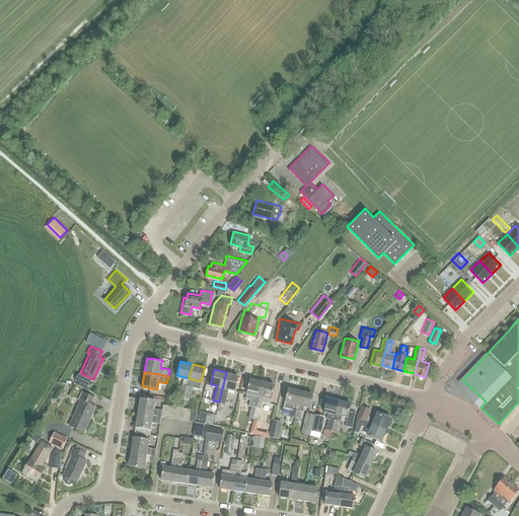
[(226,372),(219,401),(225,403),(229,388),(235,389),(238,375),(226,372)]
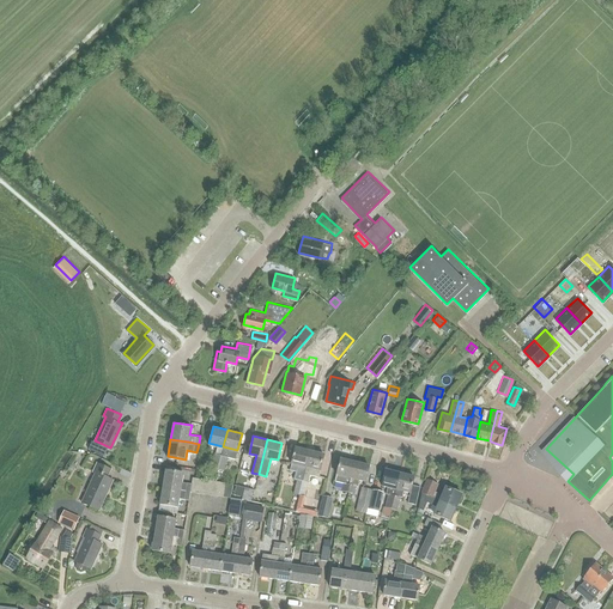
[(299,493),(310,450),(296,446),(290,468),(296,469),(295,476),(296,477),(292,491),(298,493),(299,493)]
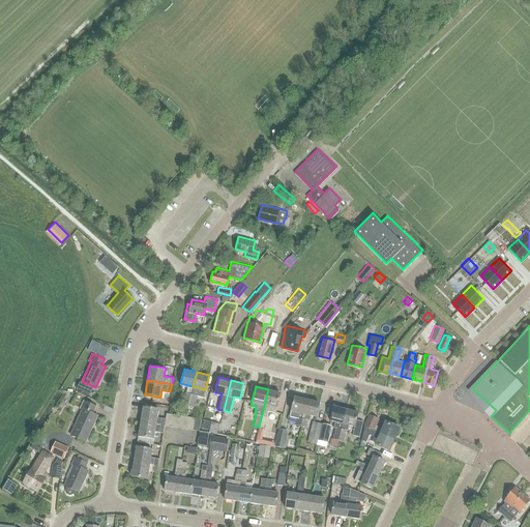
[(275,411),(281,392),(268,389),(259,427),(258,427),(255,441),(273,445),(274,438),(270,437),(270,439),(261,437),(266,415),(268,409),(275,411)]
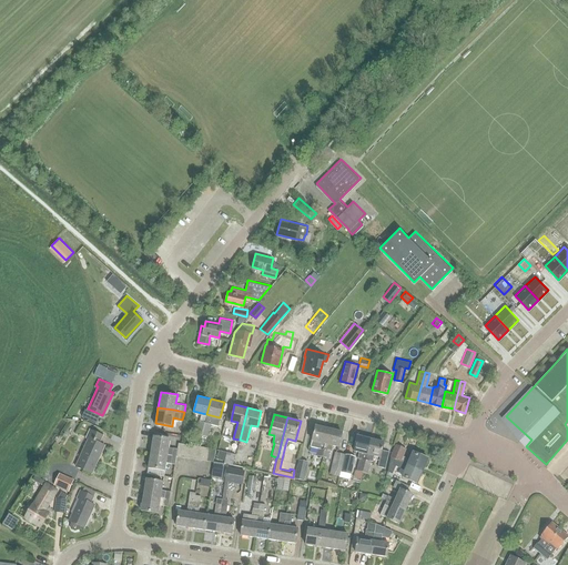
[(322,454),(328,427),(315,424),(312,439),(311,437),(310,444),(318,446),(317,453),(322,454)]
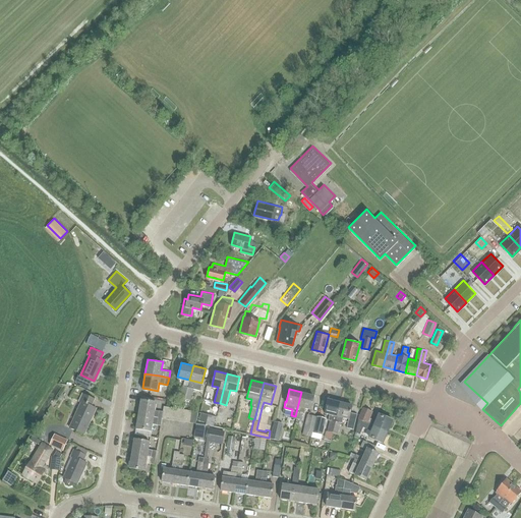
[(81,400),(73,418),(69,425),(83,433),(96,406),(92,404),(95,397),(82,392),(79,399),(81,400)]
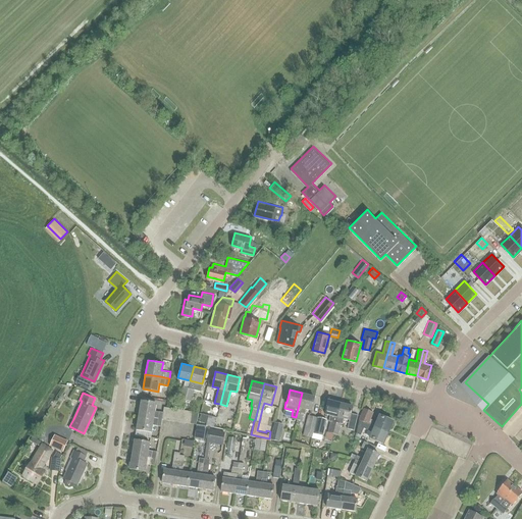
[(306,407),(311,409),(314,396),(302,393),(296,417),(301,418),(303,412),(305,413),(306,407)]
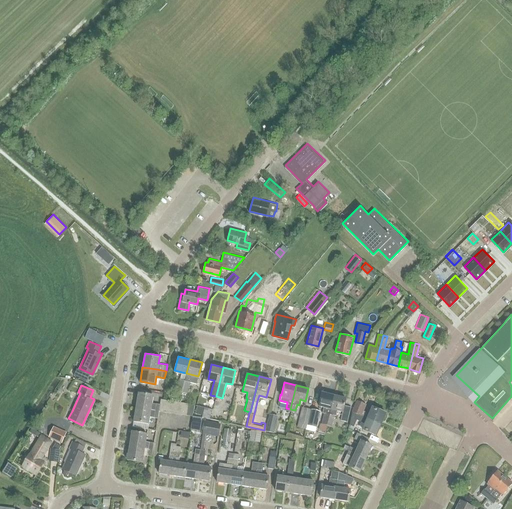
[(152,402),(153,394),(138,391),(136,406),(151,408),(152,402)]
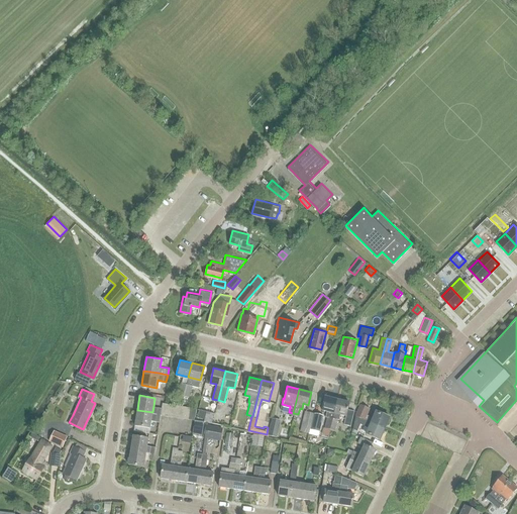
[(330,427),(337,398),(325,395),(322,408),(326,409),(324,415),(328,416),(325,426),(330,427)]
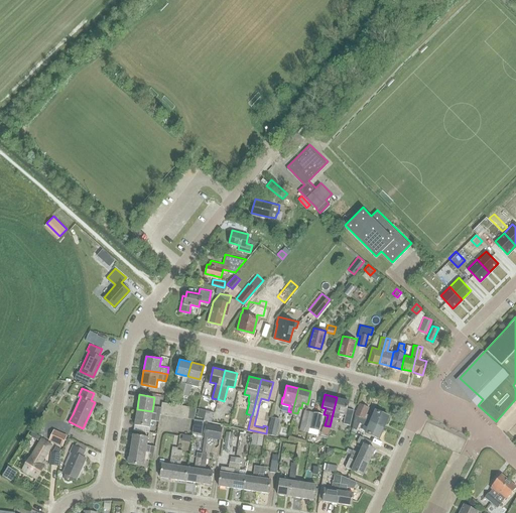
[(347,406),(349,400),(337,397),(330,426),(334,427),(337,416),(339,417),(340,412),(346,413),(344,421),(350,423),(354,408),(347,406)]
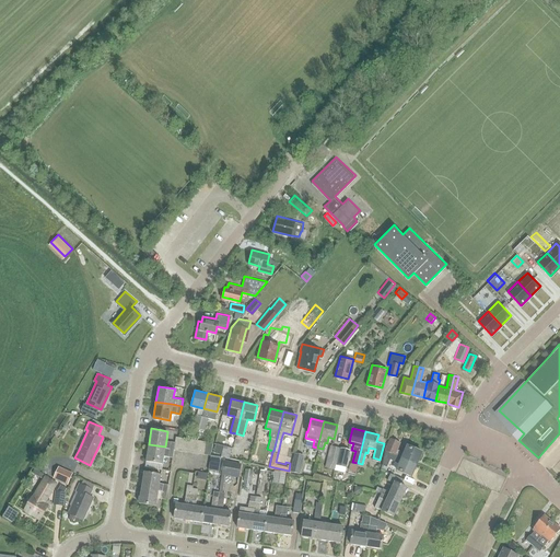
[(407,443),(404,451),(397,449),(400,441),(391,437),(385,449),(389,451),(417,463),(422,451),(407,443)]
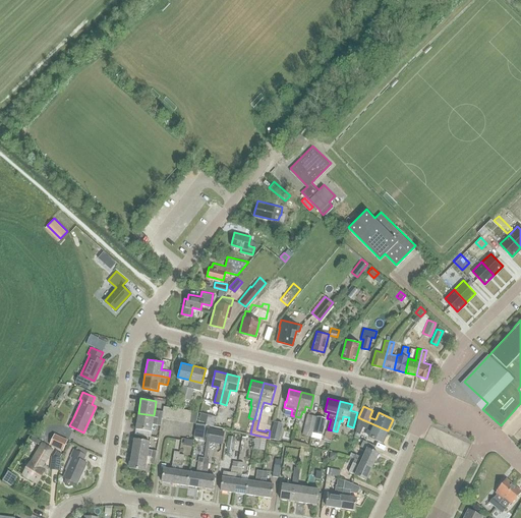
[(315,414),(306,412),(301,432),(310,435),(315,414)]
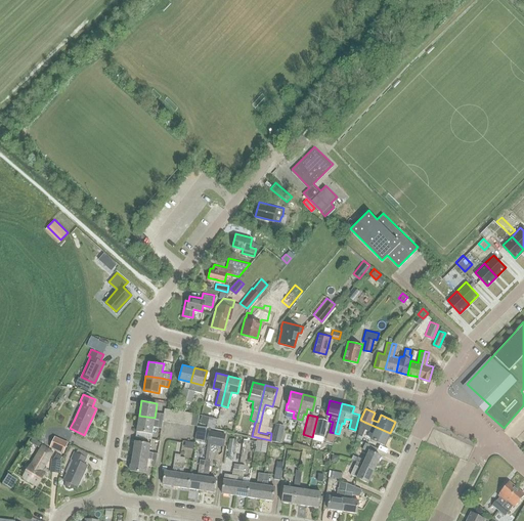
[(154,425),(155,418),(139,416),(137,430),(153,432),(154,425)]
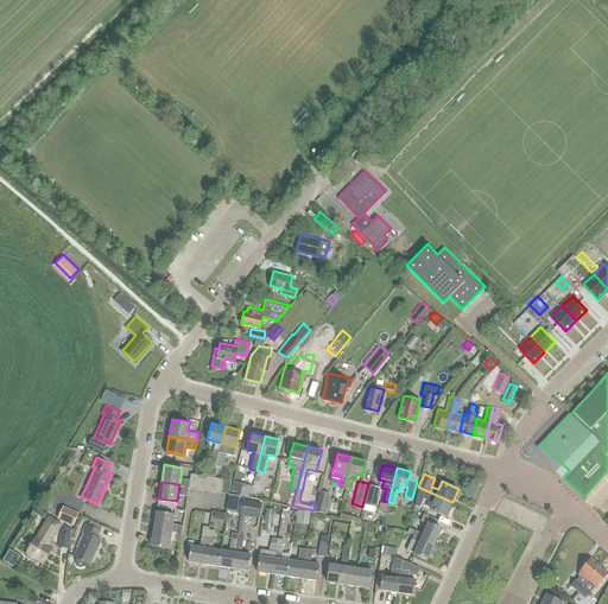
[(242,482),(240,493),(249,495),(252,484),(242,482)]
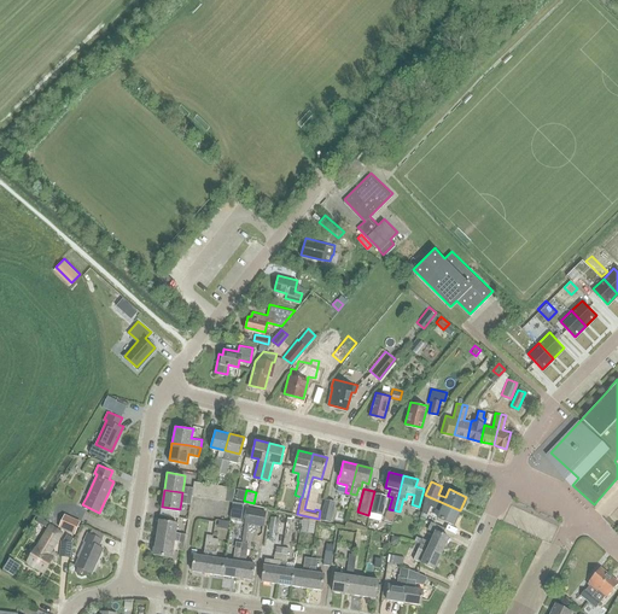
[(386,493),(374,491),(369,510),(382,514),(386,493)]
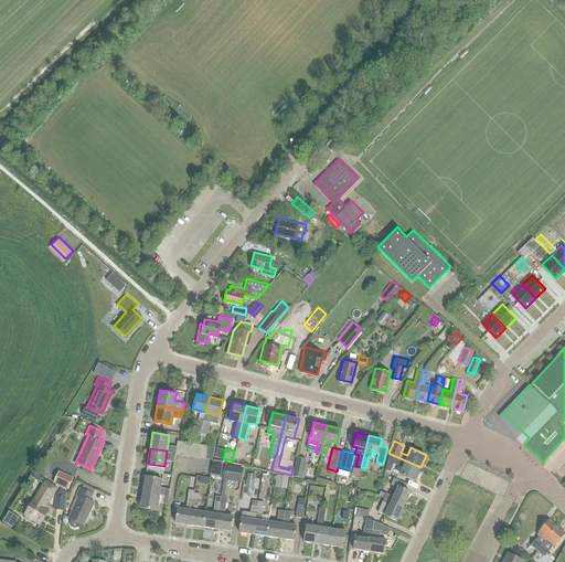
[(174,460),(176,452),(167,451),(166,458),(174,460)]
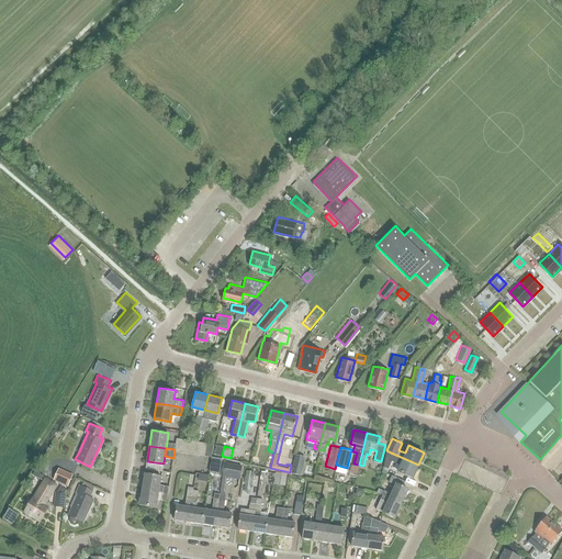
[(413,477),(418,465),(391,453),(386,450),(382,465),(388,467),(391,458),(401,462),(397,470),(413,477)]
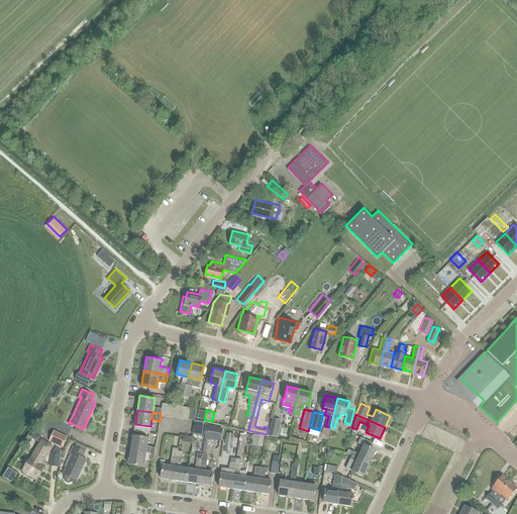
[(280,418),(271,416),(267,433),(276,435),(280,418)]
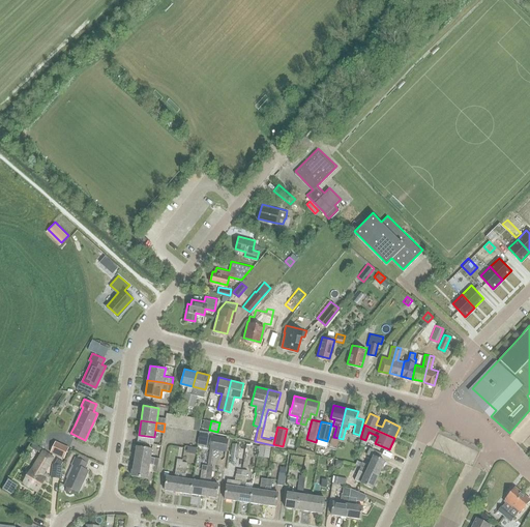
[(227,437),(211,434),(208,447),(225,450),(227,437)]
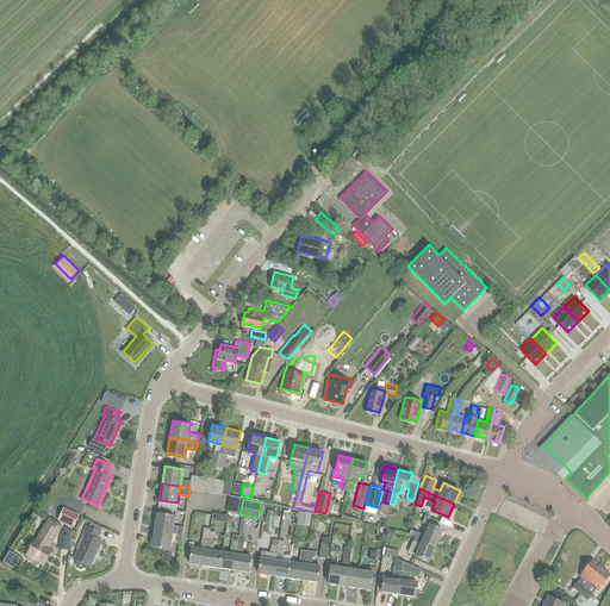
[(79,512),(62,505),(56,518),(73,525),(79,512)]
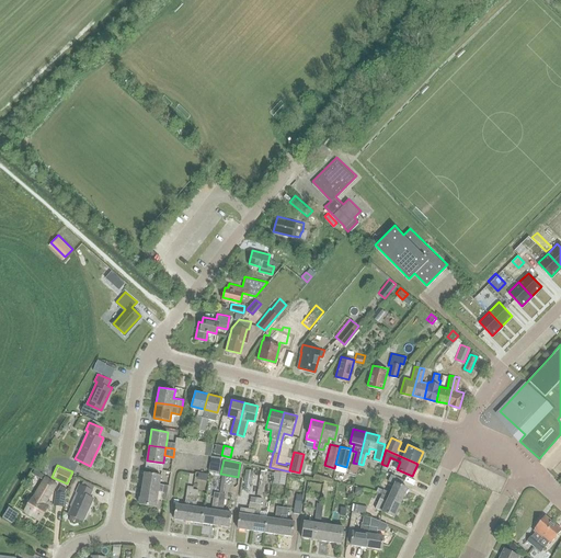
[(259,468),(244,467),(242,481),(250,481),(251,479),(258,480),(259,468)]
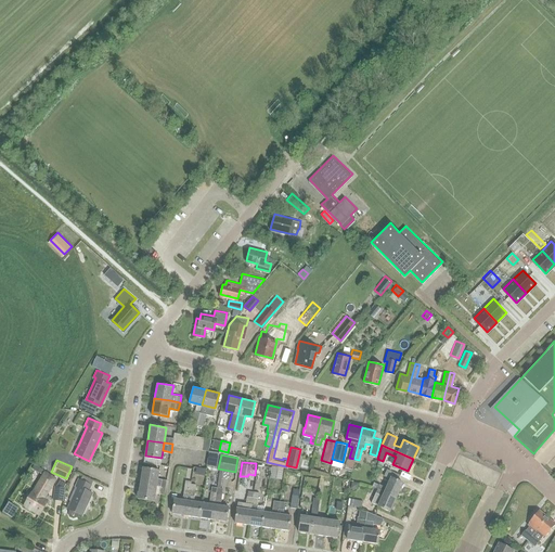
[(283,466),(272,464),(270,476),(281,478),(283,466)]
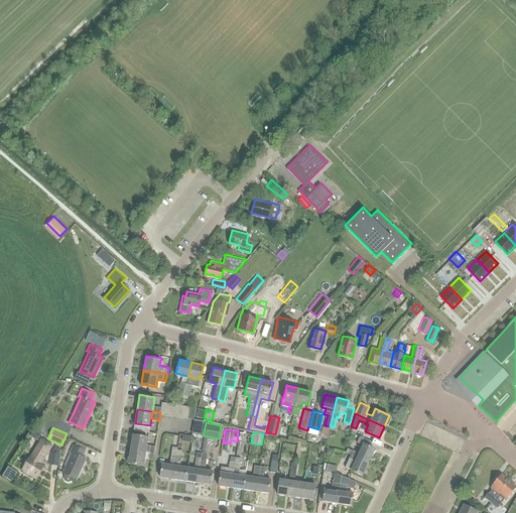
[(191,440),(191,433),(182,432),(181,439),(191,440)]
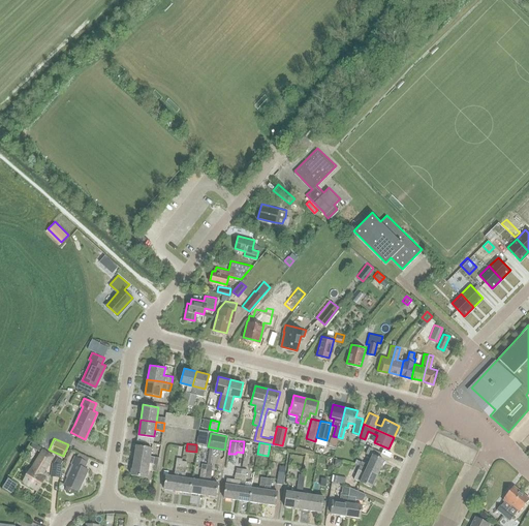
[(151,455),(152,446),(136,444),(133,459),(149,461),(157,463),(158,456),(151,455)]
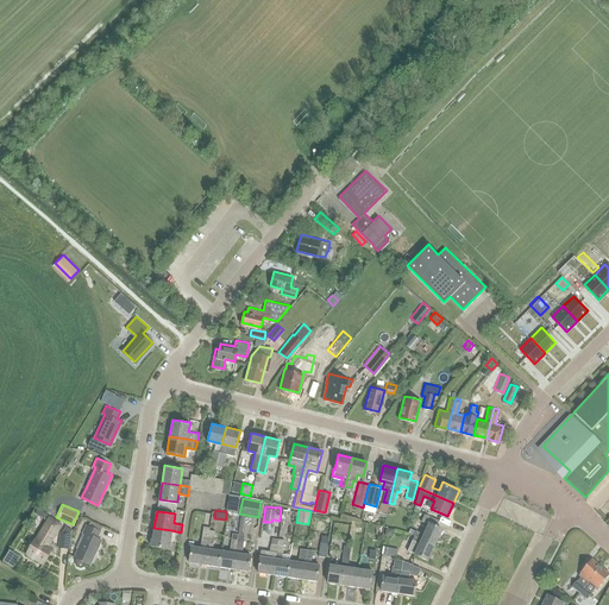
[(434,543),(441,528),(434,524),(438,518),(425,512),(421,520),(428,523),(424,533),(410,527),(408,531),(414,534),(434,543)]
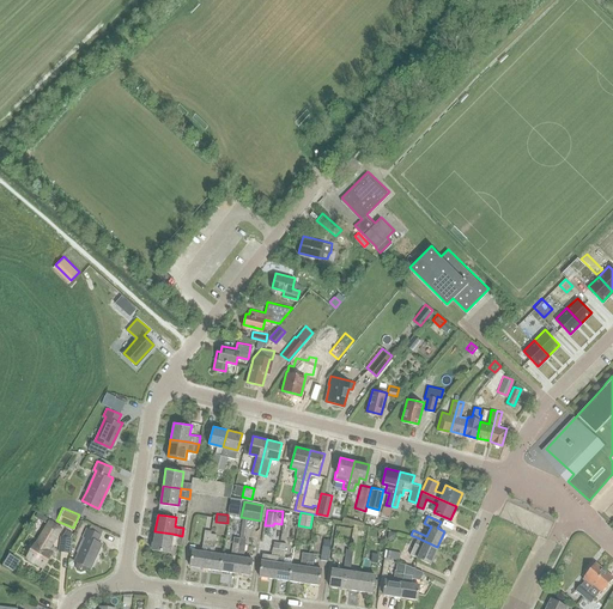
[(52,550),(48,548),(61,527),(49,519),(36,542),(36,541),(26,555),(43,565),(52,550)]
